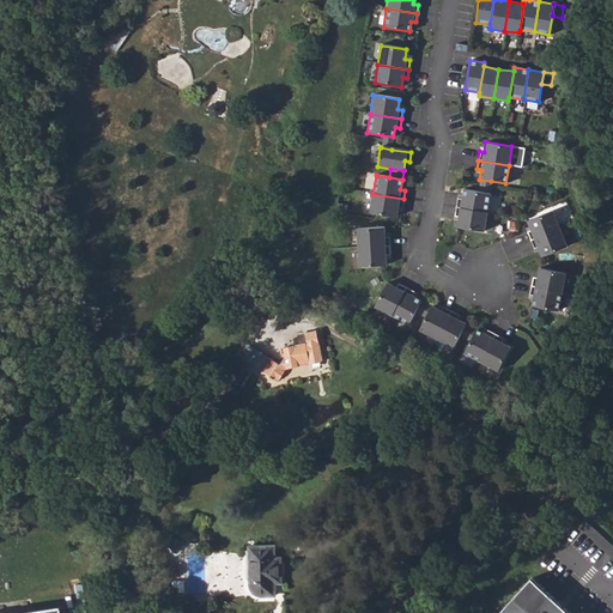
[(486,212),(489,193),(478,192),(462,189),(461,199),(456,198),(455,207),(486,212)]
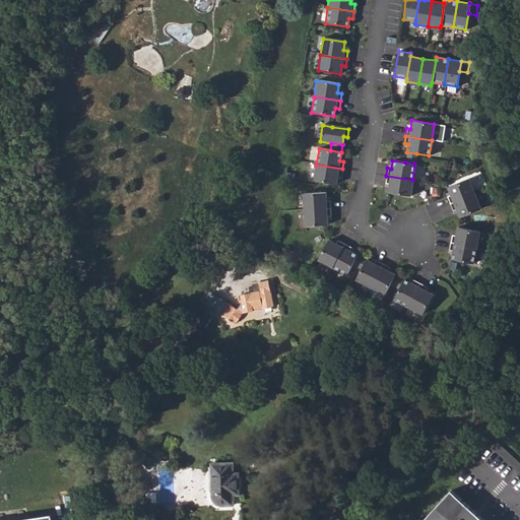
[(316,165),(314,181),(336,184),(337,176),(341,177),(342,169),(316,165)]
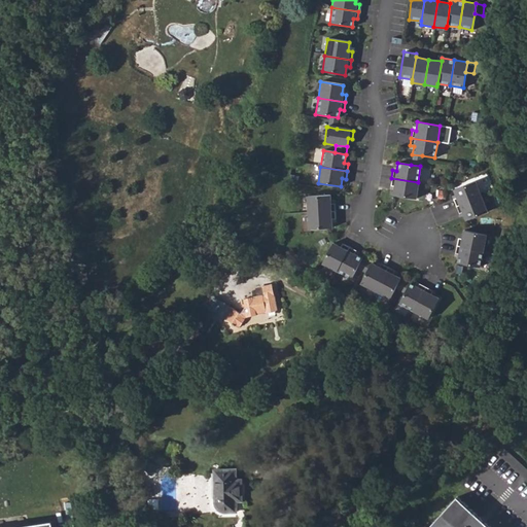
[(415,199),(418,182),(391,178),(389,185),(393,186),(392,195),(415,199)]
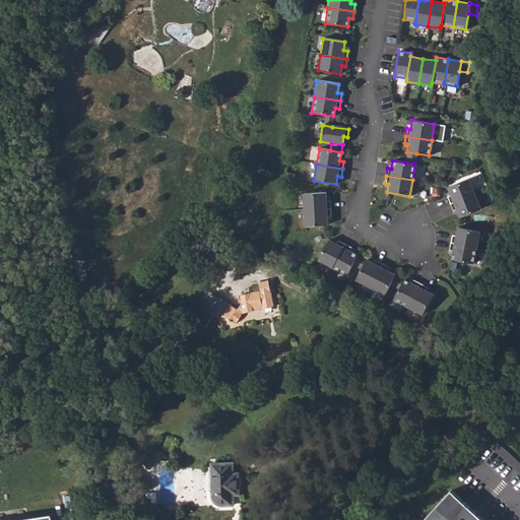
[(474,193),(468,179),(448,187),(451,195),(447,196),(450,203),(474,193)]
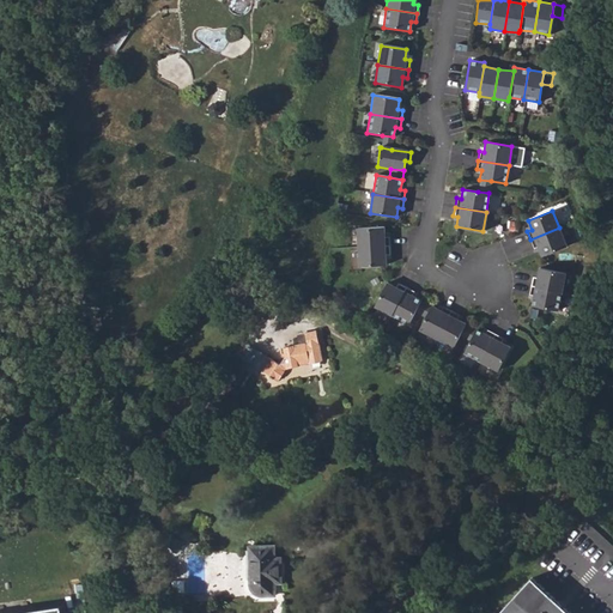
[(357,230),(358,249),(389,247),(389,238),(384,238),(383,228),(357,230)]
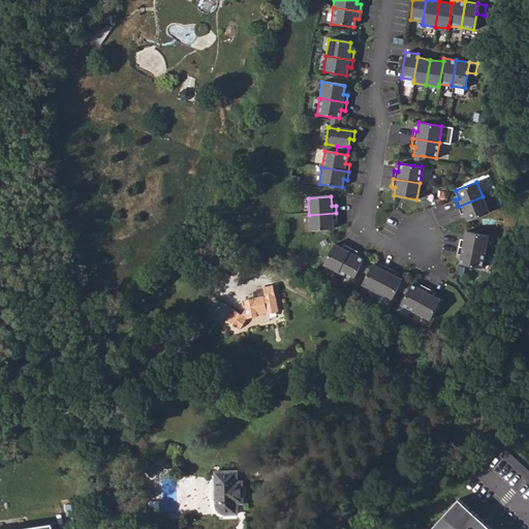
[(489,212),(483,196),(458,207),(461,214),(465,213),(468,221),(489,212)]
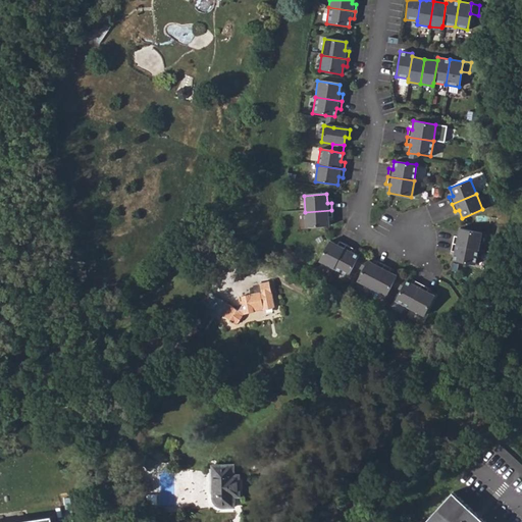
[(305,212),(306,228),(328,226),(328,218),(332,218),(331,210),(305,212)]
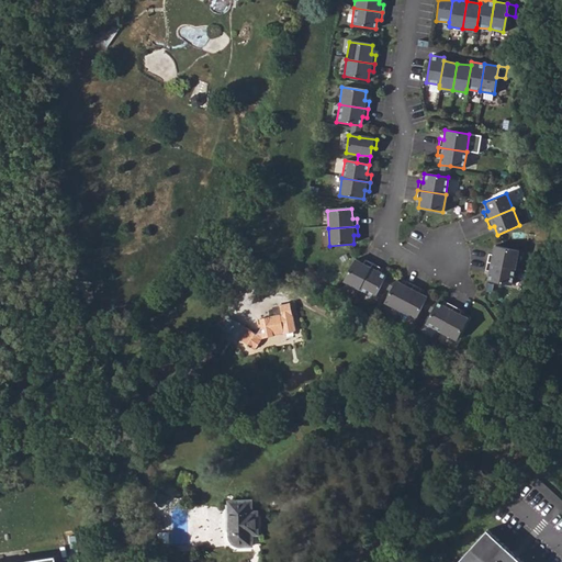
[(519,268),(523,250),(498,246),(497,256),(493,255),(492,262),(519,268)]
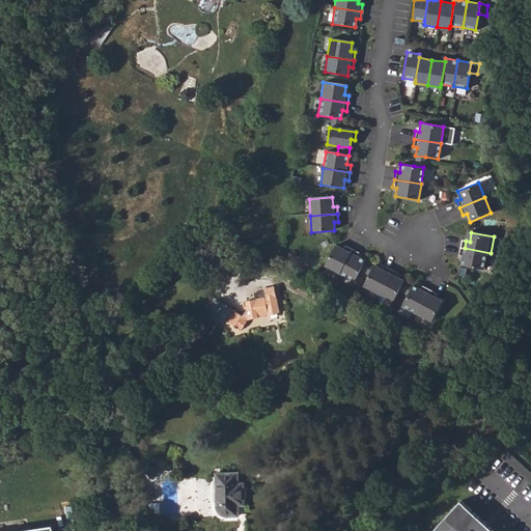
[(325,267),(340,274),(352,250),(345,246),(343,250),(335,246),(325,267)]
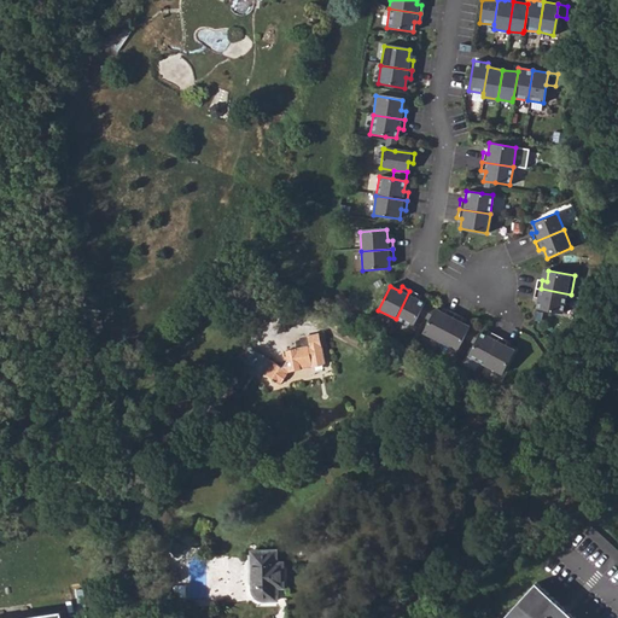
[(567,314),(571,295),(541,289),(538,298),(543,298),(541,309),(567,314)]
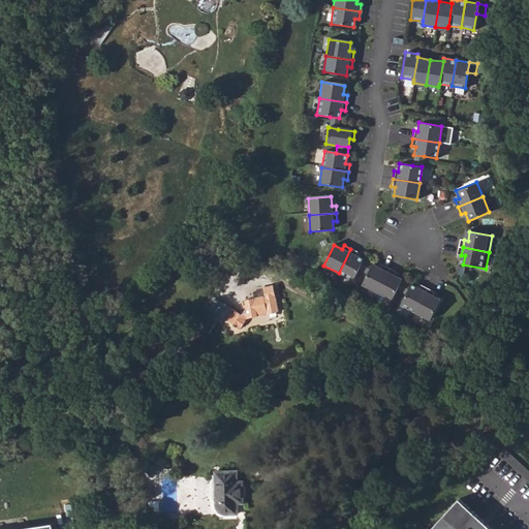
[(339,273),(353,281),(359,271),(364,260),(355,256),(358,252),(350,249),(339,273)]
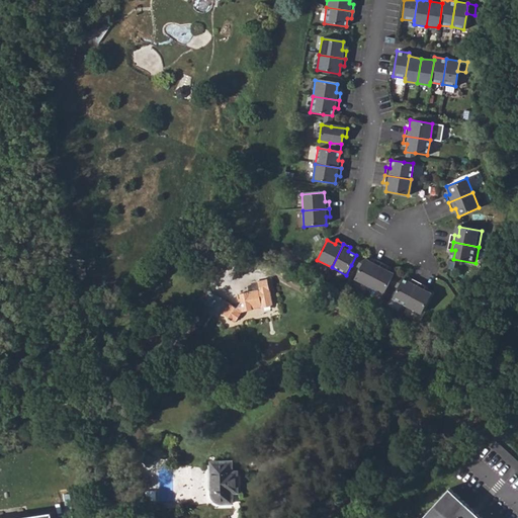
[(355,267),(360,257),(356,255),(351,265),(355,267)]
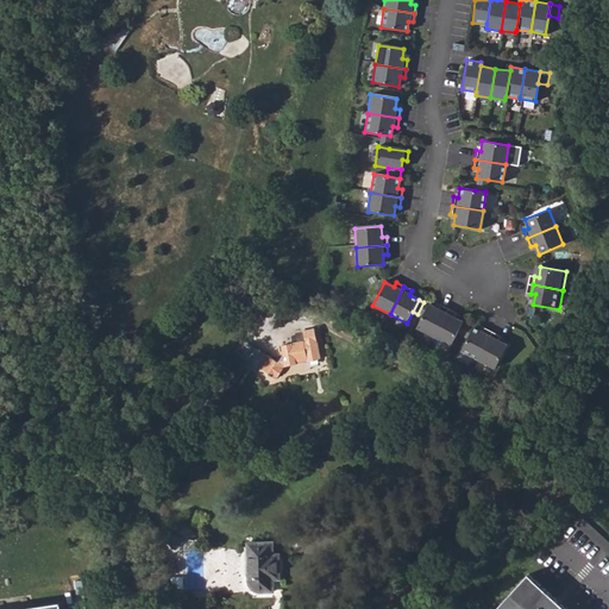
[(424,316),(429,305),(424,302),(418,314),(424,316)]
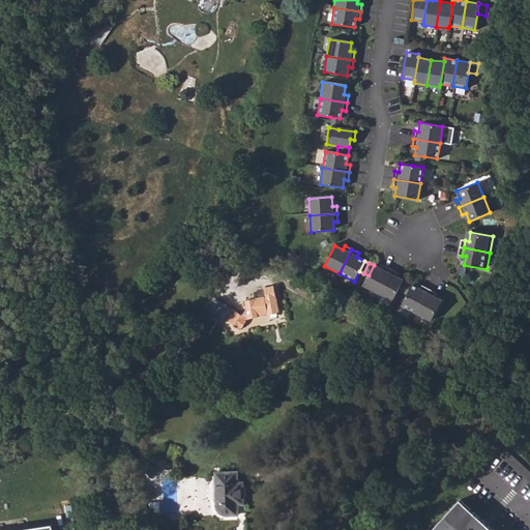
[(363,286),(378,293),(390,269),(383,266),(381,269),(374,265),(369,275),(363,286)]
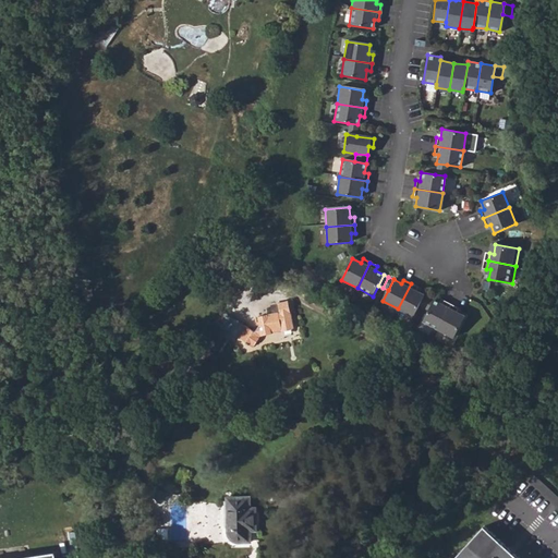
[(398,308),(413,317),(419,306),(424,295),(416,291),(419,287),(411,283),(398,308)]
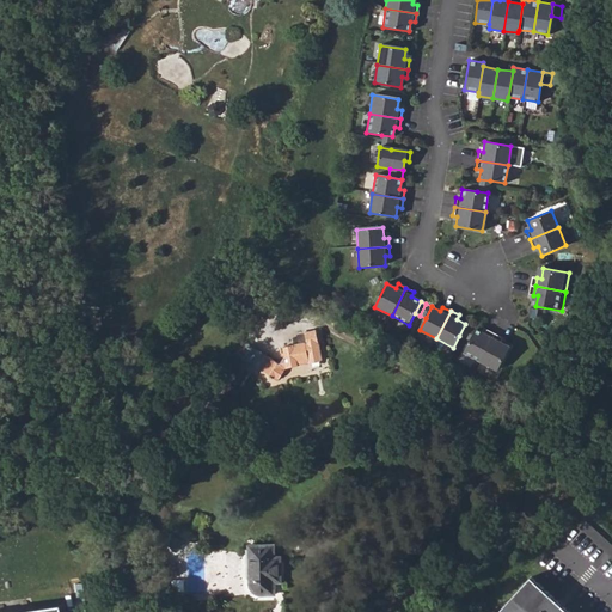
[(465,338),(471,326),(465,324),(459,336),(465,338)]
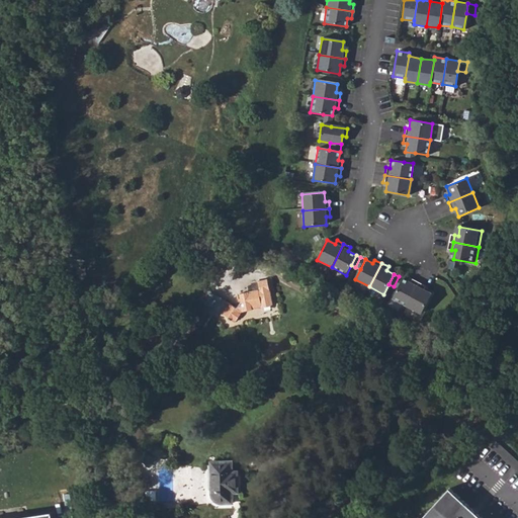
[(398,288),(403,278),(399,276),(394,286),(398,288)]
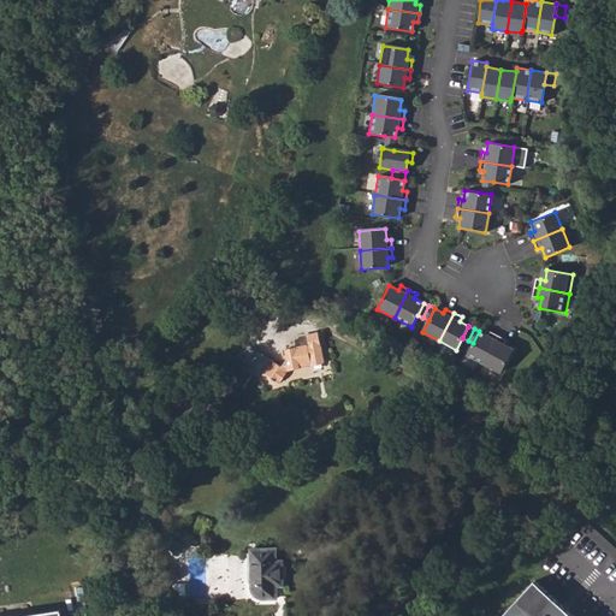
[(298,362),(315,360),(317,363),(331,361),(327,341),(325,331),(311,333),(313,343),(289,348),(291,356),(284,365),(266,351),(258,363),(280,381),(283,384),(294,368),(300,367),(298,362)]
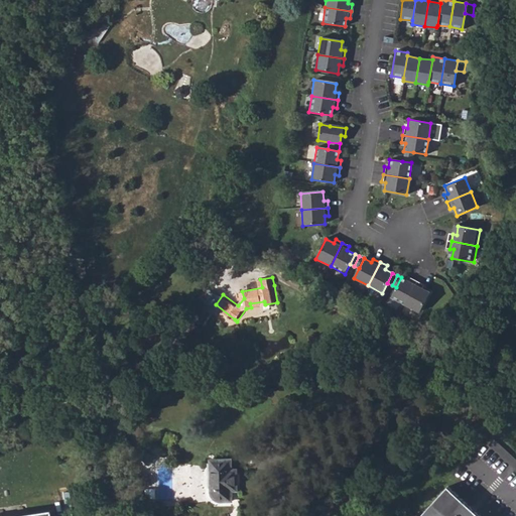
[(391,297),(405,304),(417,281),(411,278),(409,281),(401,277),(396,287),(391,297)]
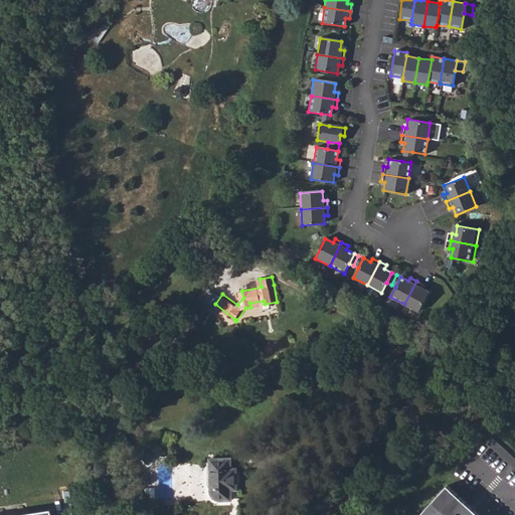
[(404,304),(419,312),(430,292),(421,288),(423,285),(416,281),(404,304)]
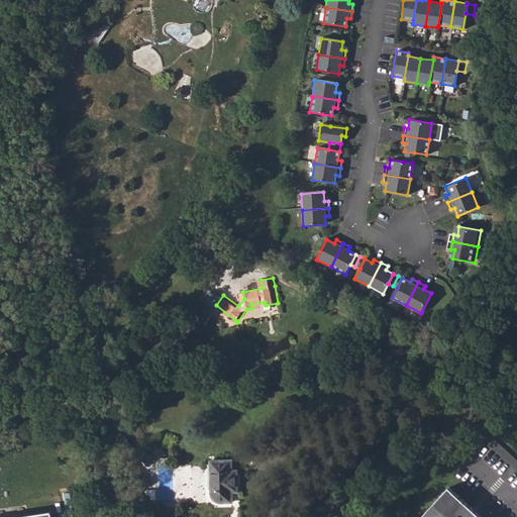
[(213,498),(220,503),(226,503),(232,503),(232,493),(237,493),(237,471),(232,471),(232,460),(214,461),(214,490),(211,490),(213,498)]
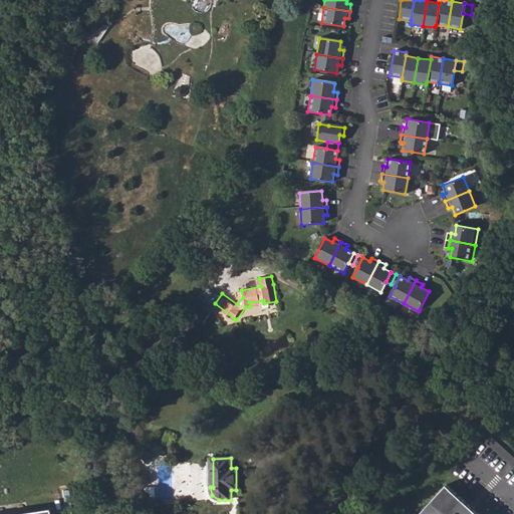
[(479,513),(472,507),(447,484),(420,513),(479,513)]
